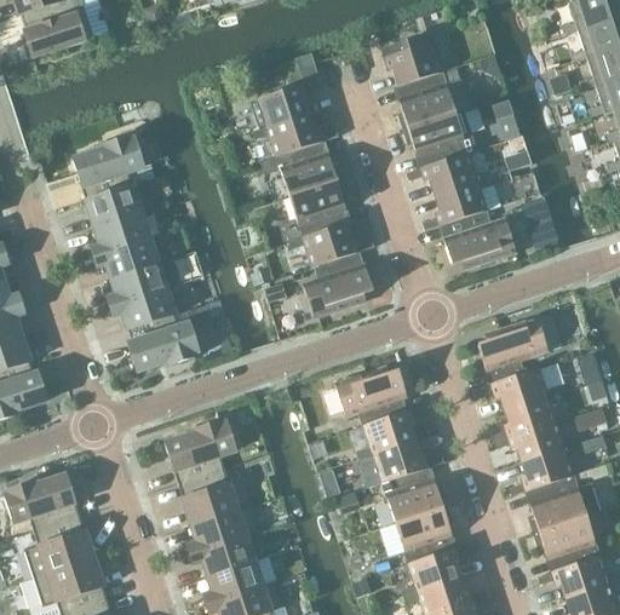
[(13,0),(18,12),(56,0),(13,0)]
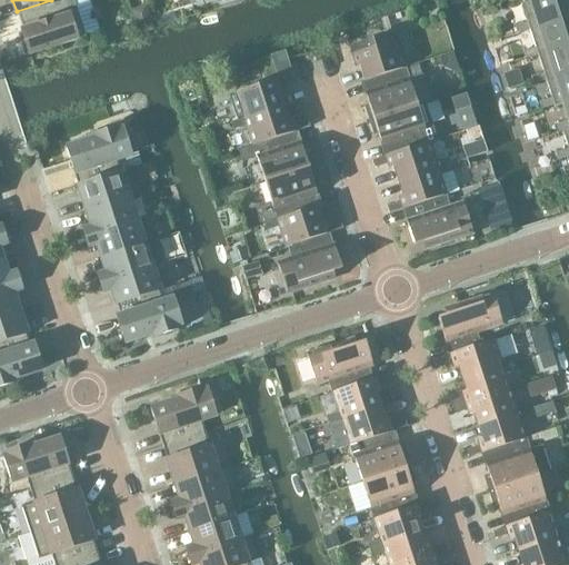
[(51,0),(17,11),(17,12),(19,11),(25,27),(21,27),(26,38),(20,40),(25,53),(86,33),(75,0),(51,0)]
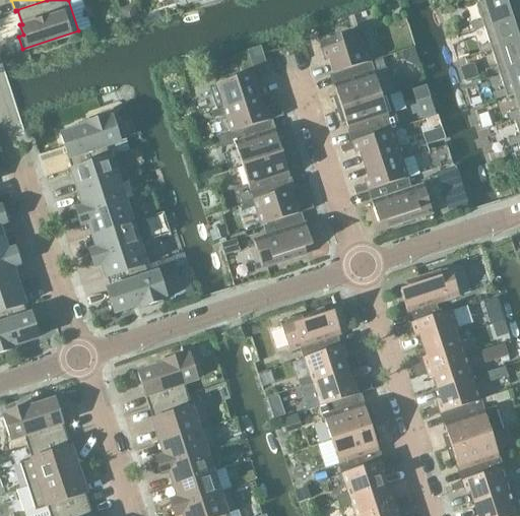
[(484,24),(519,12),(519,0),(479,0),(476,1),(482,17),(470,21),(472,27),(484,24)]
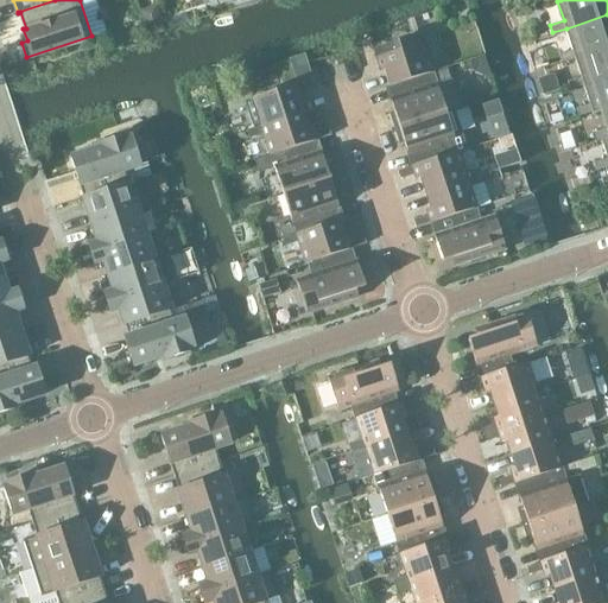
[(575,56),(607,45),(607,14),(567,29),(572,48),(559,52),(562,59),(575,55),(575,56)]
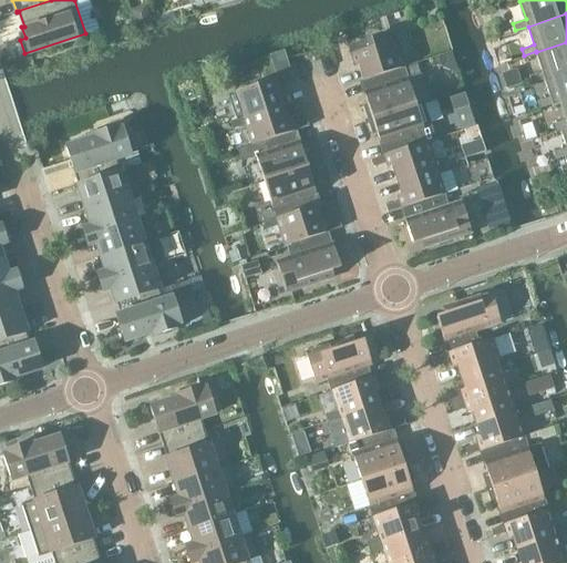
[(150,17),(135,21),(140,31),(153,27),(150,17)]
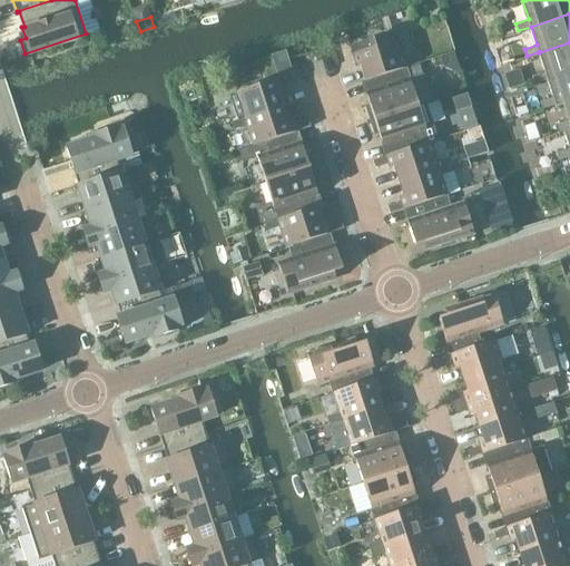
[(366,78),(406,65),(394,29),(351,44),(357,65),(362,62),(366,78)]
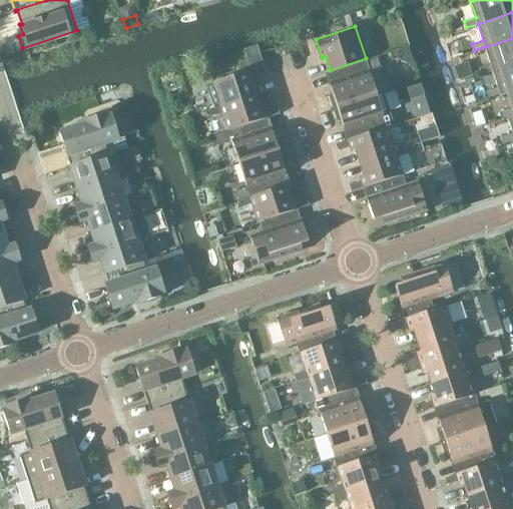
[(492,70),(512,63),(512,38),(485,47),(490,63),(479,66),(481,73),(492,69),(492,70)]
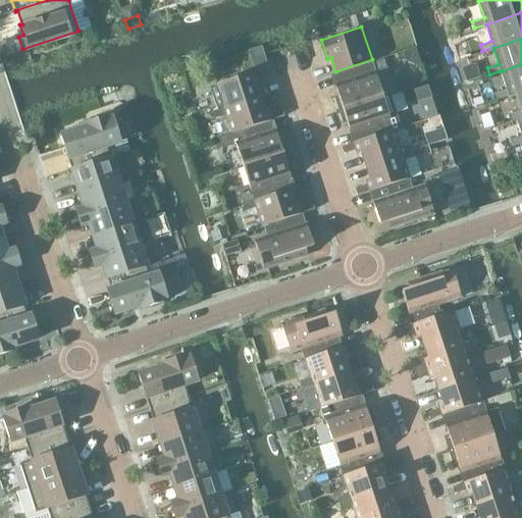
[(416,45),(404,49),(406,57),(416,62),(421,60),(416,45)]
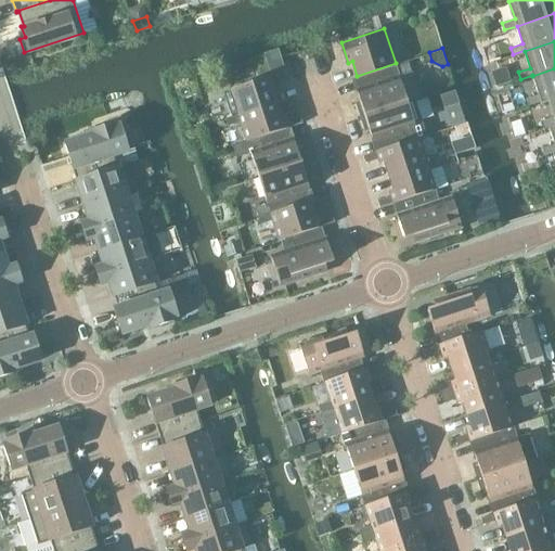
[(360,115),(415,98),(421,95),(410,59),(396,63),(357,76),(361,89),(357,90),(360,100),(356,101),(360,115)]
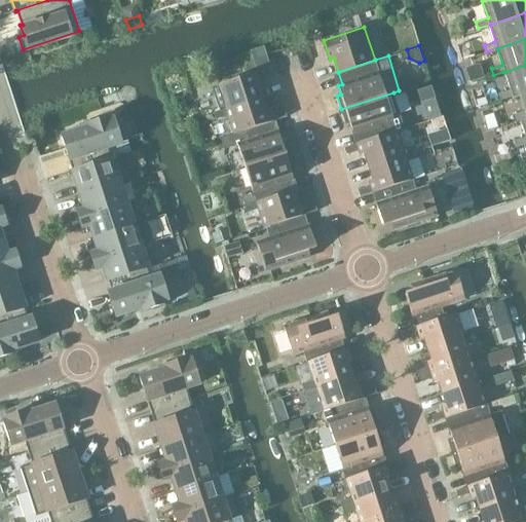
[(513,96),(525,90),(525,65),(504,72),(511,88),(498,91),(501,99),(513,95),(513,96)]
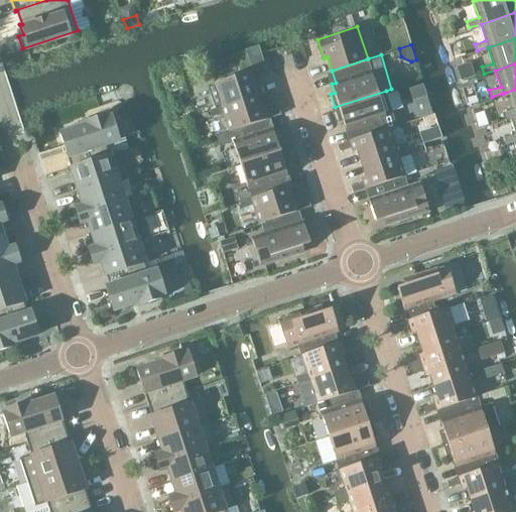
[(210,109),(257,94),(254,82),(257,80),(256,76),(265,73),(263,66),(215,82),(220,99),(208,103),(210,109)]
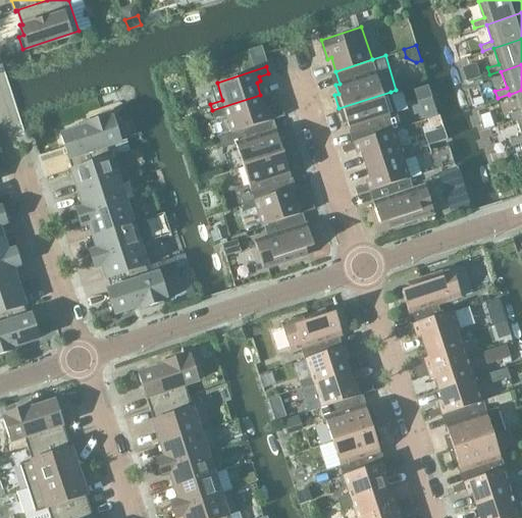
[(516,118),(521,115),(521,90),(509,95),(509,96),(517,93),(521,108),(511,112),(513,118),(516,117),(516,118)]
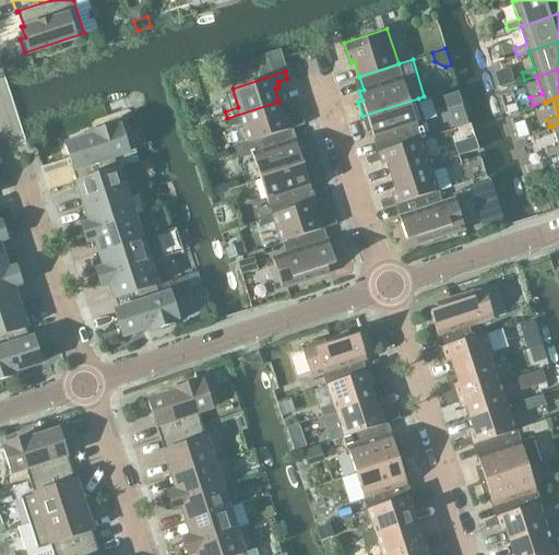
[(430,134),(418,98),(363,116),(368,130),(371,129),(375,138),(379,137),(383,150),(383,151),(423,138),(430,134)]
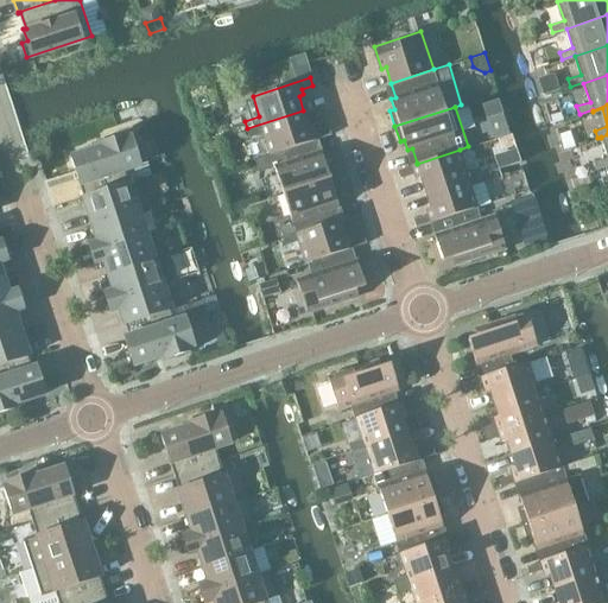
[(312,138),(312,139),(328,133),(325,126),(315,129),(312,124),(309,125),(303,110),(247,128),(249,135),(264,131),(271,152),(284,147),(312,138)]
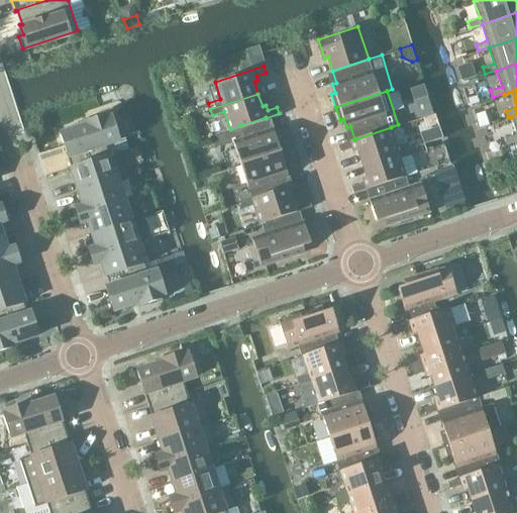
[(72,166),(121,149),(121,148),(109,152),(106,141),(119,137),(112,115),(108,116),(107,113),(86,119),(88,123),(61,132),(72,166)]
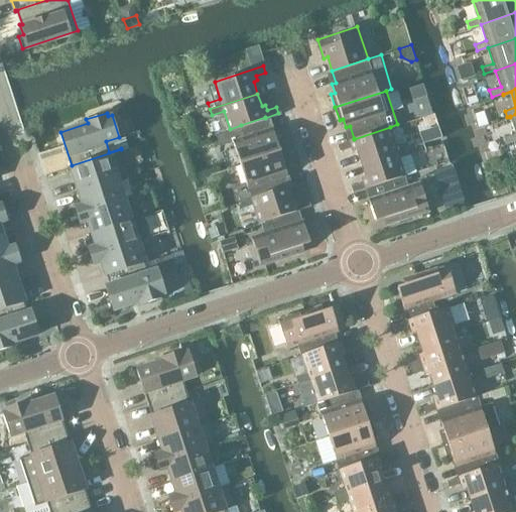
[(514,141),(515,140),(515,114),(510,117),(515,132),(504,136),(506,142),(514,140),(514,141)]
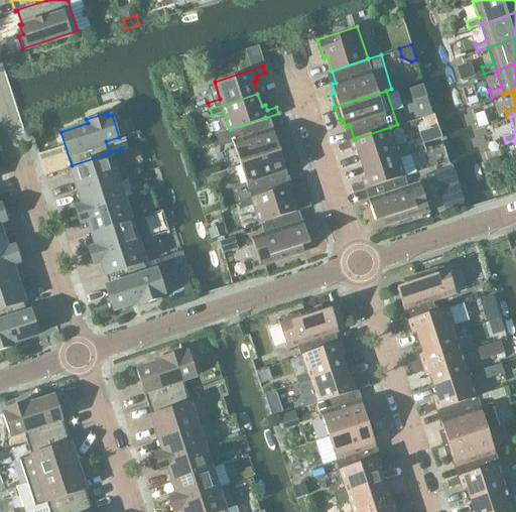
[(269,129),(265,118),(265,117),(241,125),(244,135),(233,139),(240,162),(283,148),(279,135),(276,137),(273,128),(269,129)]
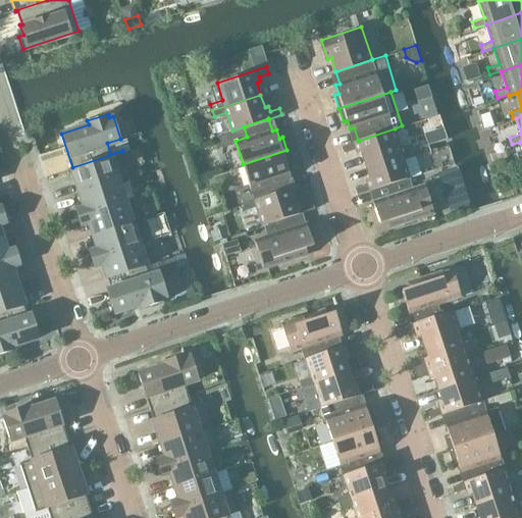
[(365,163),(414,148),(412,142),(400,146),(395,128),(358,141),(358,140),(345,144),(347,151),(356,148),(358,152),(361,151),(365,163)]
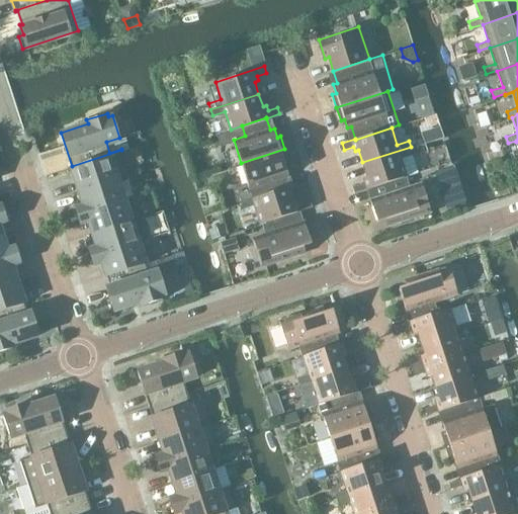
[(370,185),(406,174),(401,157),(413,153),(411,147),(362,162),(366,175),(363,176),(364,180),(355,183),(357,190),(370,186),(370,185)]
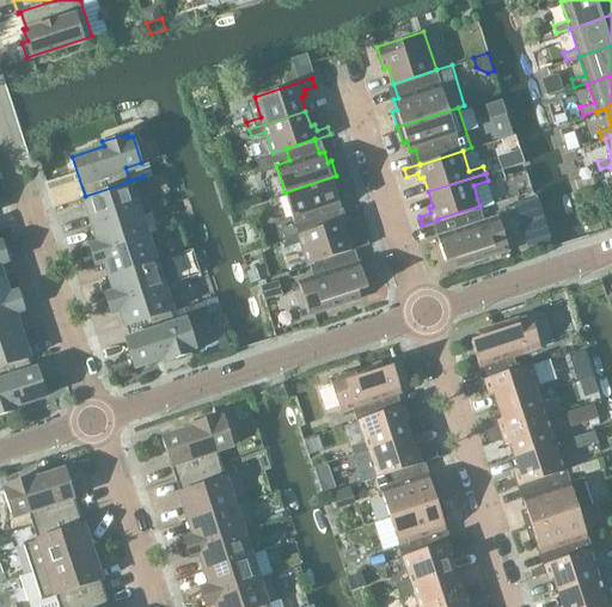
[(298,233),(341,220),(336,206),(341,203),(337,194),(342,192),(336,176),(285,192),(298,233)]
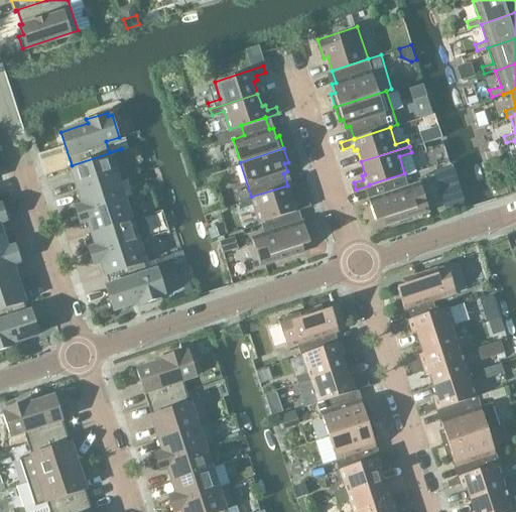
[(80,189),(129,173),(121,149),(72,165),(80,189)]
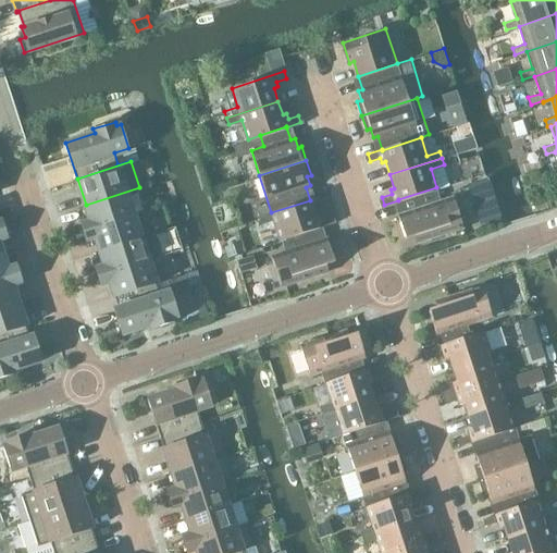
[(84,230),(134,213),(127,192),(139,188),(139,187),(86,205),(90,219),(81,222),(84,230)]
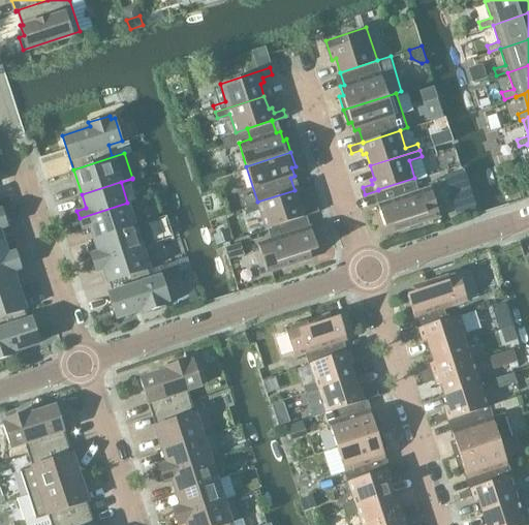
[(378,189),(378,190),(382,202),(378,203),(385,225),(403,219),(405,225),(439,214),(431,185),(418,189),(414,178),(378,189)]
